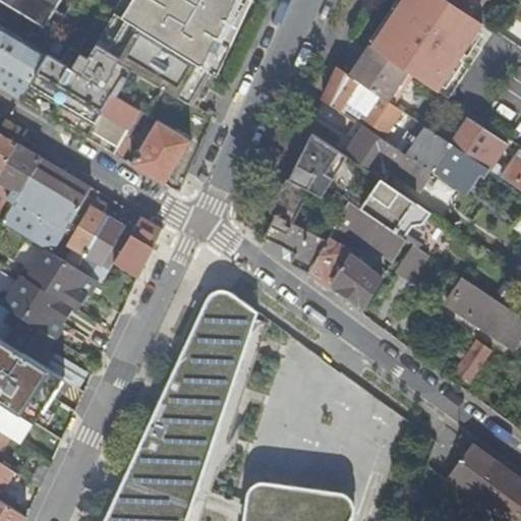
[(0,0),(0,87),(20,99),(49,52),(43,49),(29,41),(35,32),(41,36),(60,0),(0,0)]
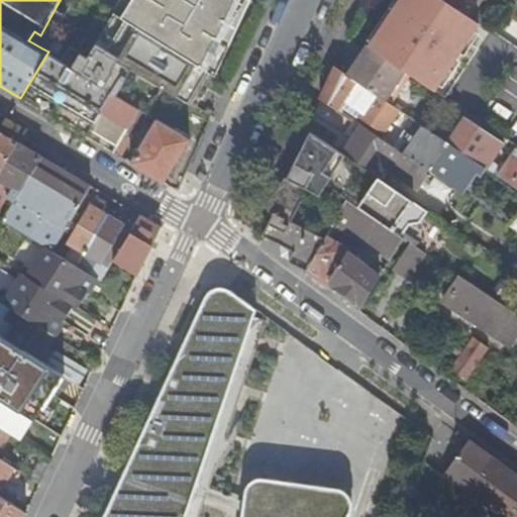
[(97,121),(100,113),(101,112),(112,92),(140,110),(148,115),(166,87),(184,56),(95,0),(73,0),(42,48),(48,52),(20,98),(87,137),(91,130),(97,121)]
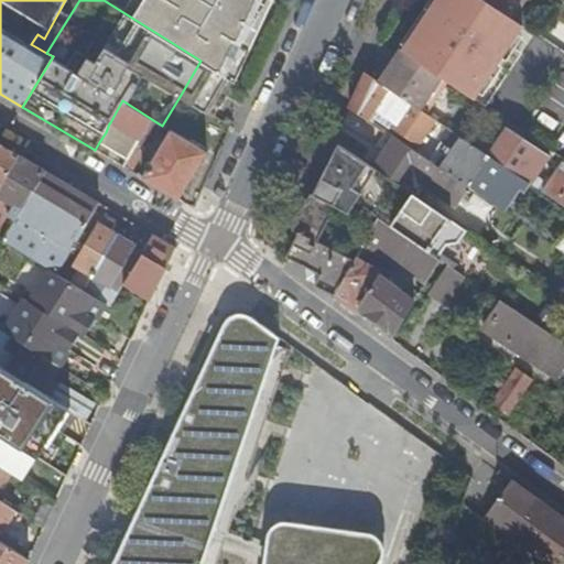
[(104,0),(201,61),(236,83),(242,65),(237,62),(247,45),(241,42),(267,0),(104,0)]
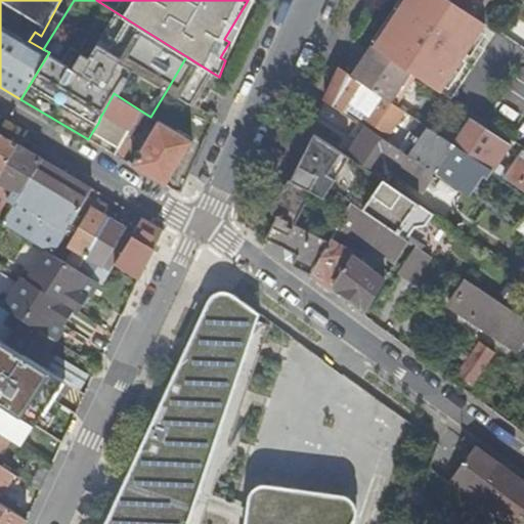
[(394,16),(376,48),(410,73),(438,91),(482,22),(477,18),(449,0),(410,0),(409,3),(405,0),(397,0),(390,14),(394,16)]
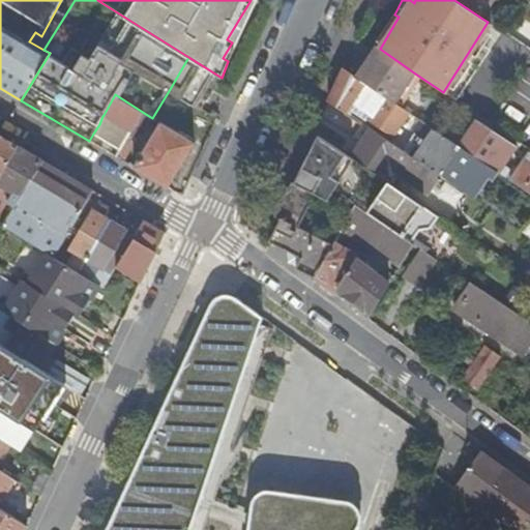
[(454,0),(482,19),(494,0),(454,0)]
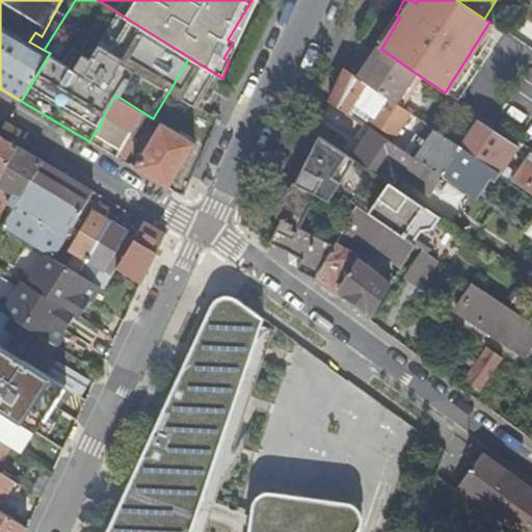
[(379,48),(366,68),(370,70),(364,79),(360,76),(358,78),(397,104),(417,74),(381,49),(379,48)]
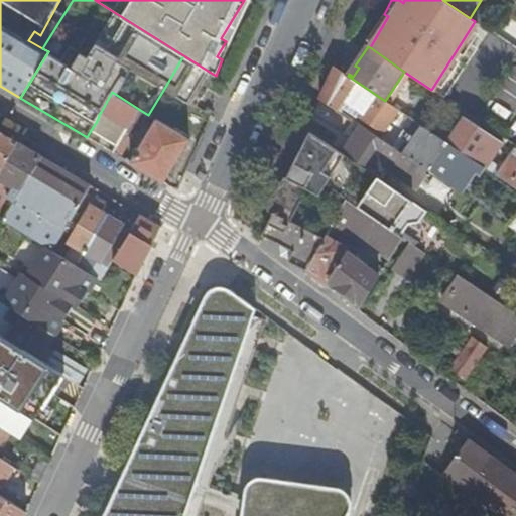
[(198,106),(216,76),(183,55),(165,87),(198,106)]
